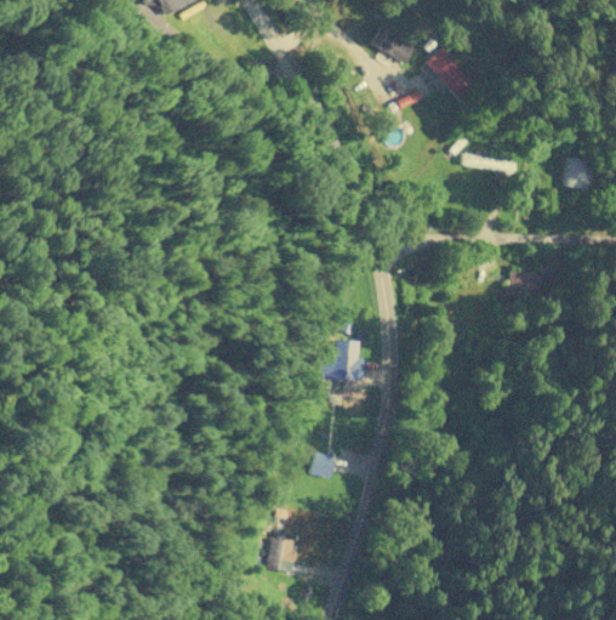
[(195,0),(142,0),(143,3),(149,0),(158,0),(166,15),(195,0)]
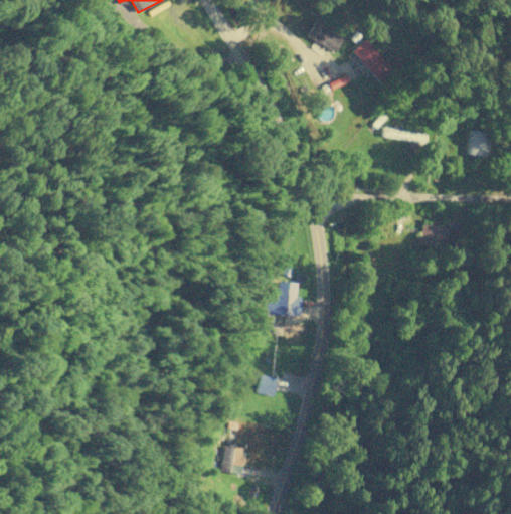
[(345,38),(317,22),(309,37),(338,52),(345,38)]
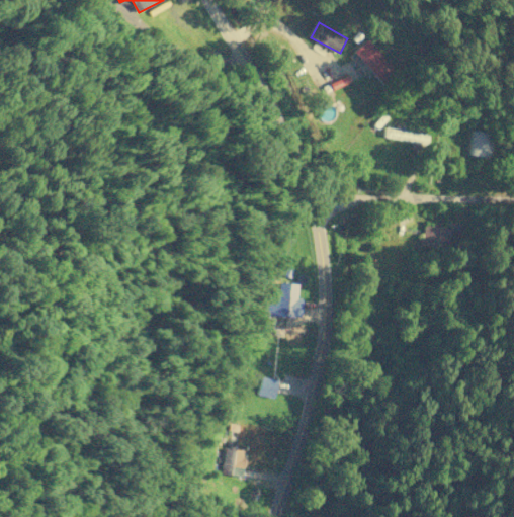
[(396,70),(369,40),(356,53),(382,82),(396,70)]
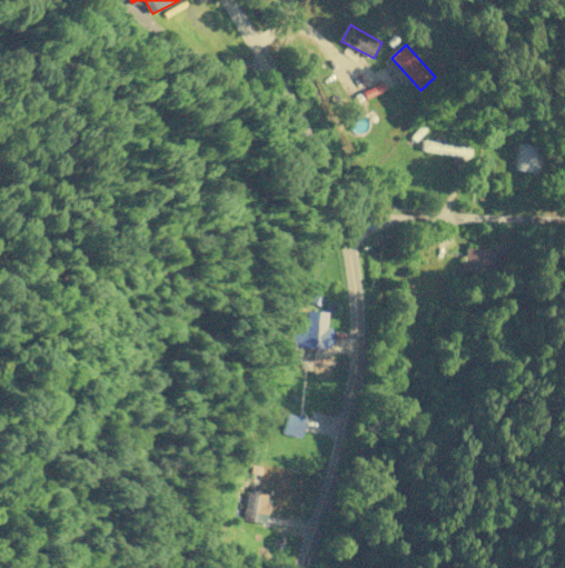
[(473,158),(474,147),(425,142),(424,152),(473,158)]
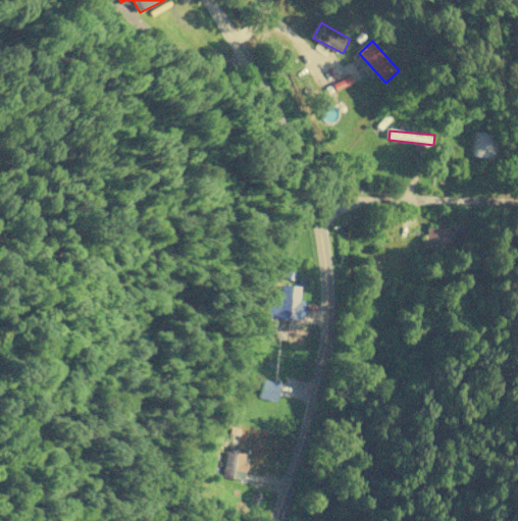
[(426,247),(462,255),(467,233),(431,225),(426,247)]
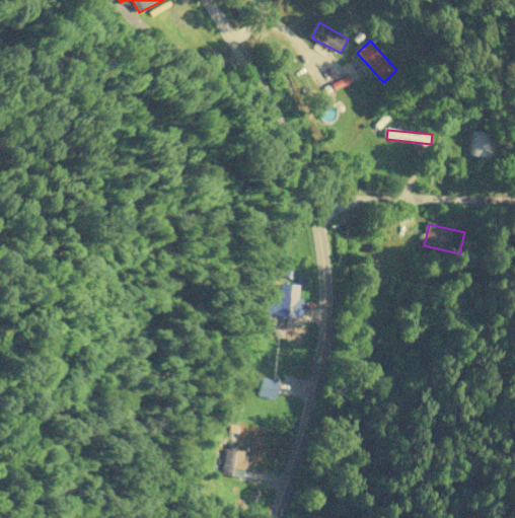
[(301,286),(283,284),(281,300),(273,299),(271,315),(302,319),(304,300),(299,299),(301,286)]
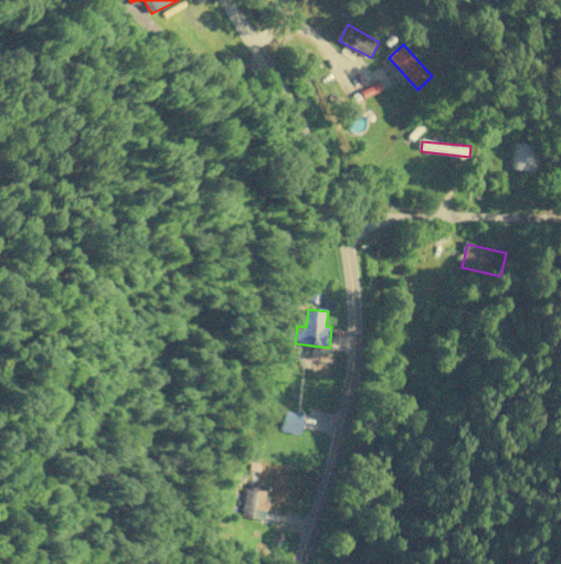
[(302,435),(306,416),(288,412),(284,431),(302,435)]
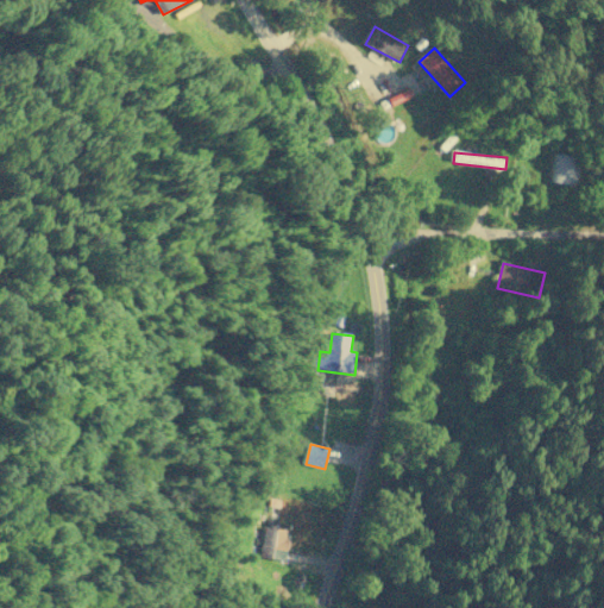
[(290,531),(266,527),(262,558),(284,562),(290,531)]
